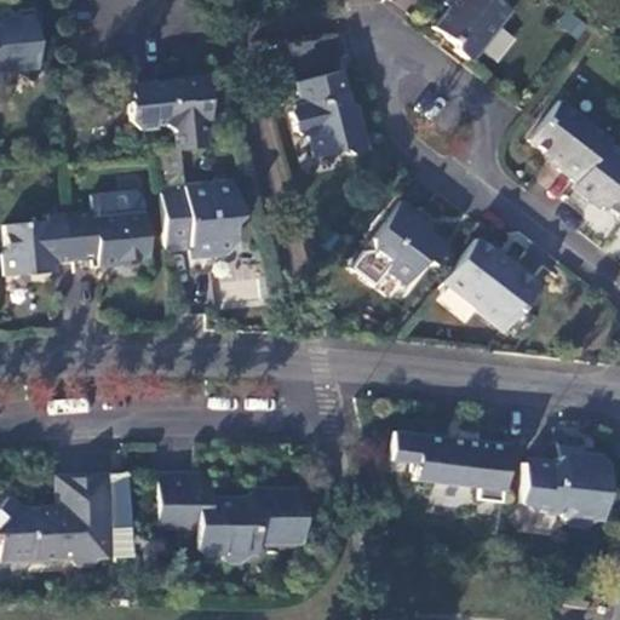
[(443,0),(442,4),(447,7),(431,28),(452,44),(453,51),(465,59),(471,59),(509,11),(504,7),(509,0),(443,0)]
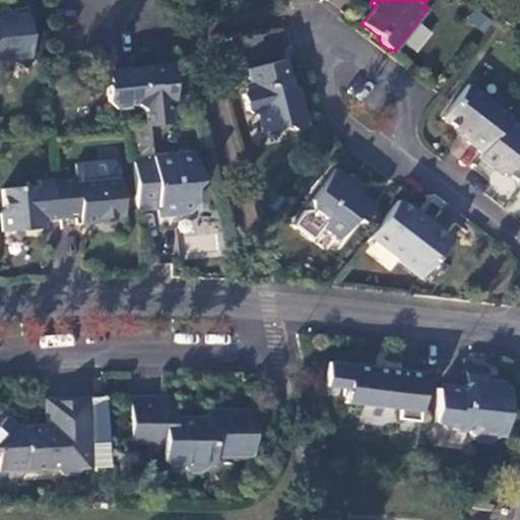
[(490,23),(477,14),(469,24),(481,34),(490,23)]
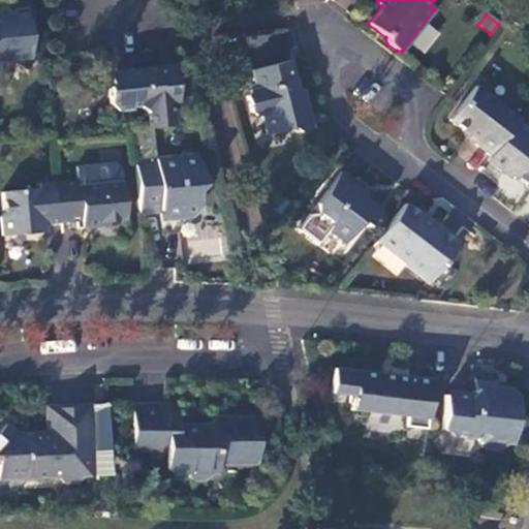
[(0,59),(30,57),(29,40),(24,36),(23,16),(0,18),(0,59)]
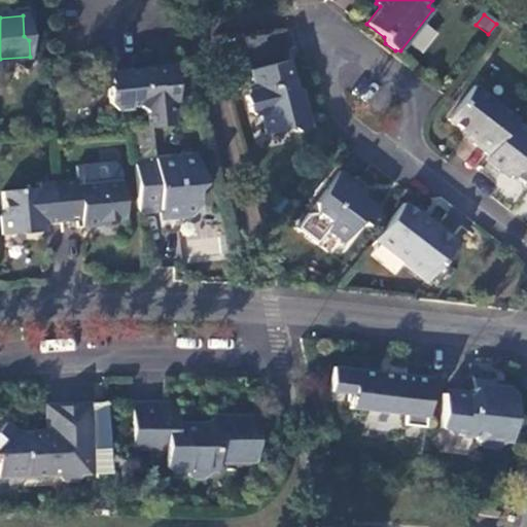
[(249,71),(253,89),(248,91),(245,97),(249,111),(255,115),(260,114),(266,135),(290,129),(296,132),(311,128),(301,91),(294,86),(287,61),(249,71)]
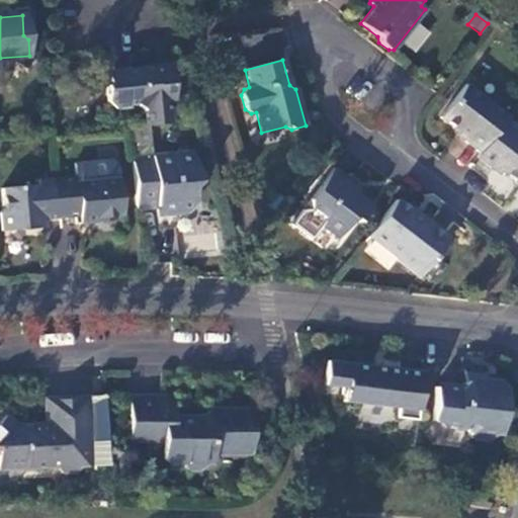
[(172,100),(169,65),(106,72),(107,85),(105,85),(106,102),(114,109),(128,107),(128,105),(135,104),(143,111),(145,126),(170,123),(168,101),(172,100)]
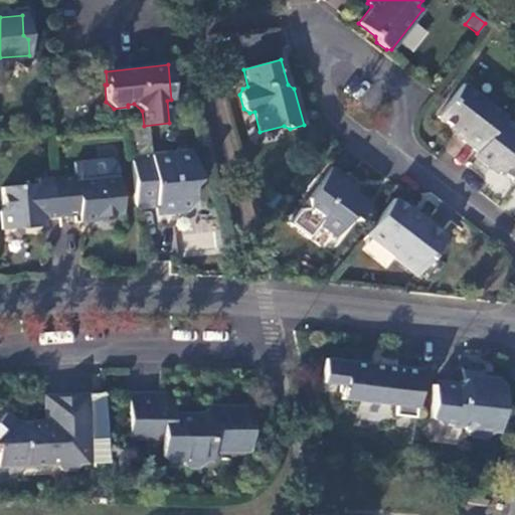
[(477,152),(500,123),(504,117),(463,84),(438,117),(465,138),(463,141),(477,152)]
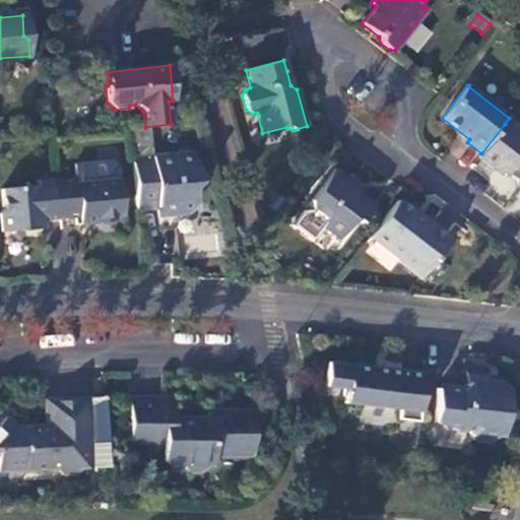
[(481,153),(478,157),(493,169),(495,167),(519,186),(519,135),(505,124),(481,153)]
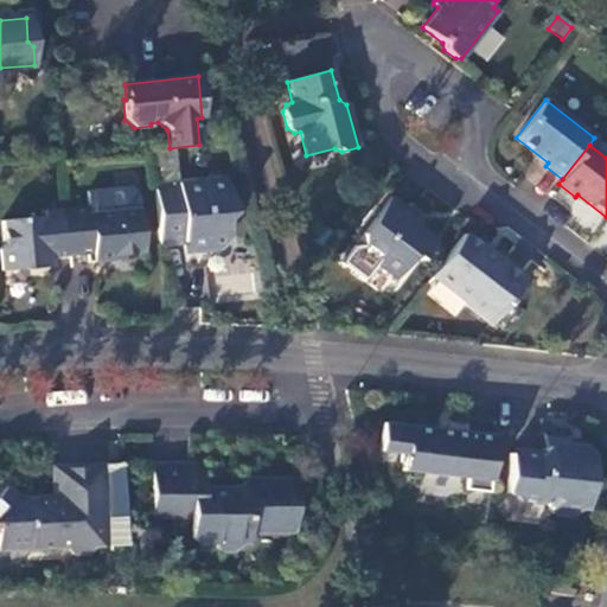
[(225,181),(154,189),(159,243),(183,241),(192,249),(221,246),(229,236),(228,224),(234,216),(225,181)]
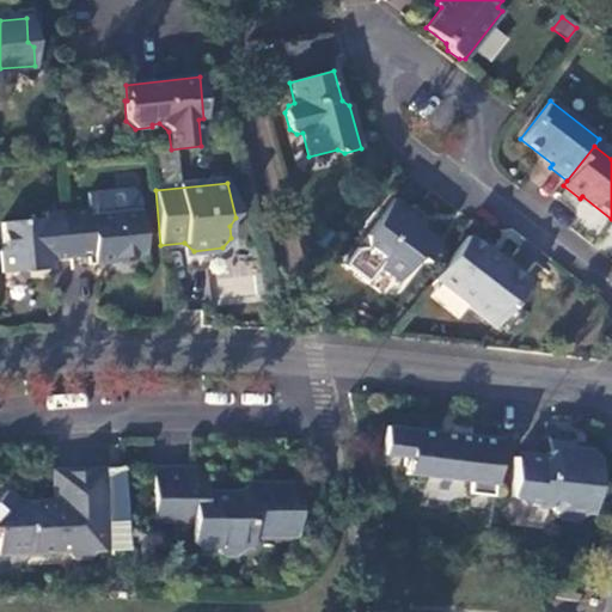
[(89,206),(90,212),(139,207),(138,193),(132,187),(93,190),(89,197),(89,206)]
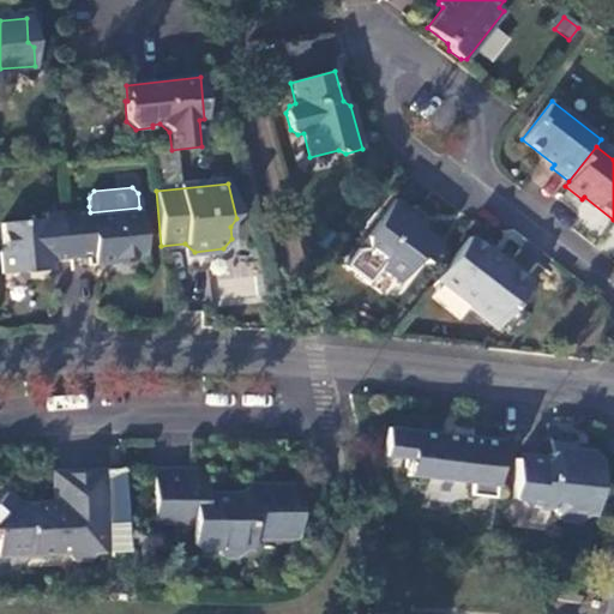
[(396,199),(366,236),(368,248),(356,250),(344,265),(368,284),(380,268),(401,282),(419,259),(426,264),(441,244),(410,220),(415,215),(396,199)]
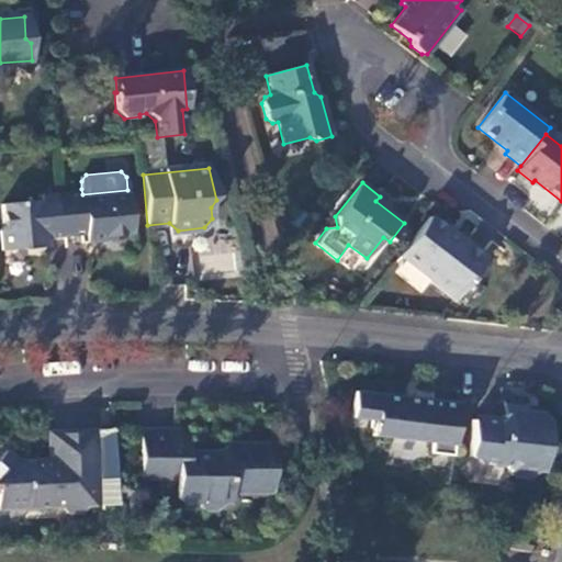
[(62,191),(66,235),(86,234),(87,240),(113,238),(112,234),(132,232),(127,190),(82,194),(81,189),(62,191)]
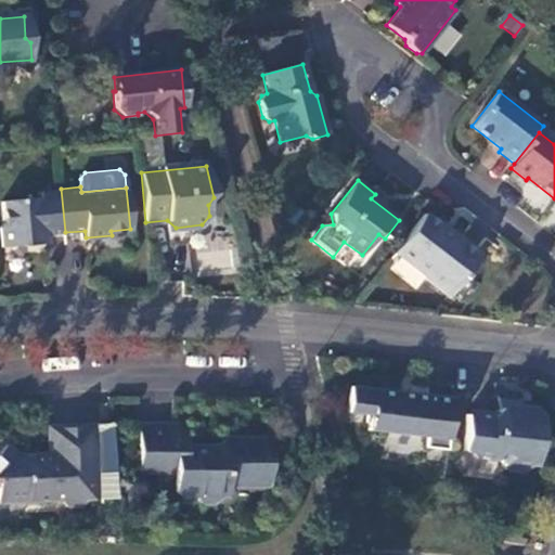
[(65,232),(61,189),(40,190),(41,195),(0,199),(2,221),(0,223),(0,239),(1,246),(47,242),(46,234),(65,232)]
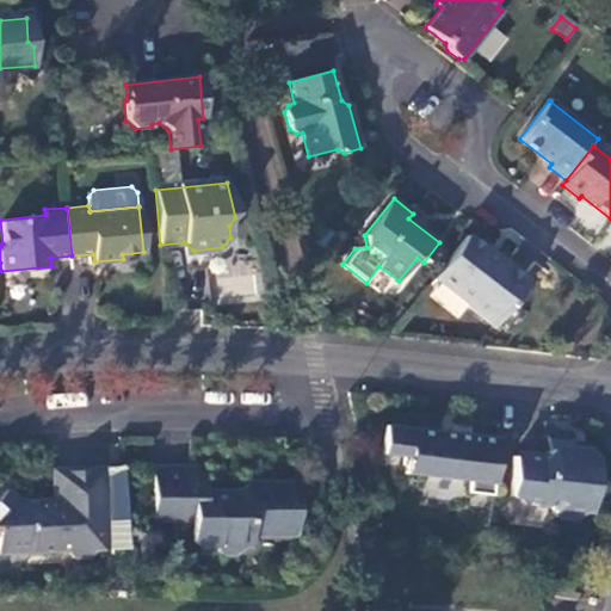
[(467,235),(433,278),(469,306),(467,308),(493,328),(512,304),(507,300),(525,277),(504,260),(503,263),(467,235)]
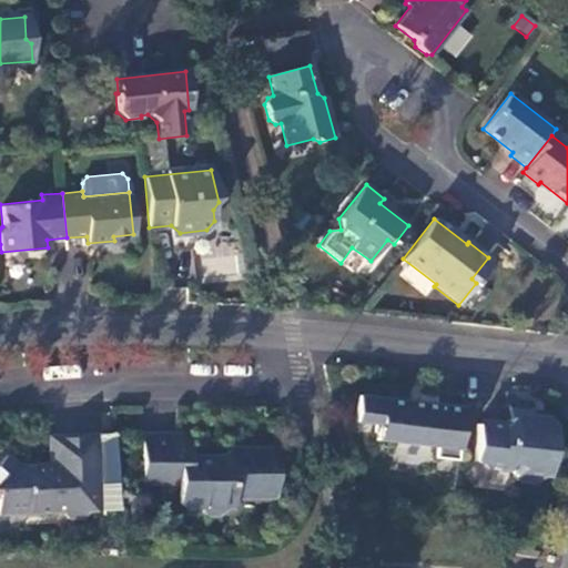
[(200,242),(200,276),(237,276),(237,242),(200,242)]
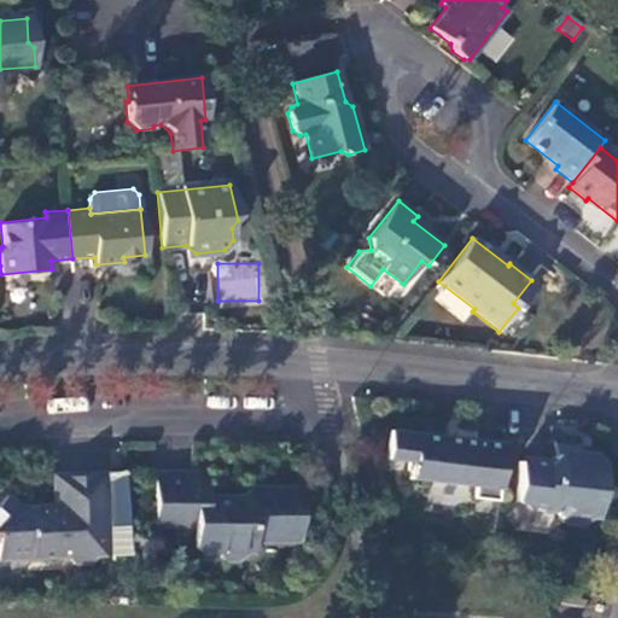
[(472,499),(496,501),(503,443),(474,441),(389,430),(385,459),(408,461),(407,470),(410,471),(409,478),(473,485),(472,499)]
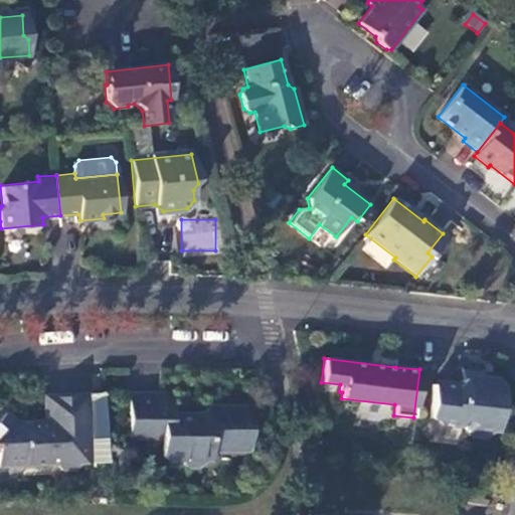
[(432,384),(428,417),(440,424),(460,426),(467,437),(485,439),(492,433),(492,427),(498,427),(502,386),(496,379),(477,377),(477,380),(465,379),(454,387),(432,384)]
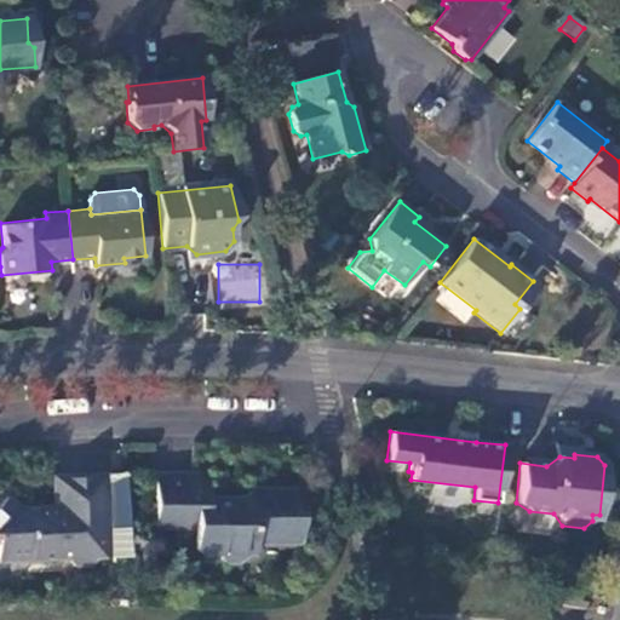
[(154,474),(154,528),(176,528),(181,523),(185,523),(194,532),(194,549),(200,555),(216,555),(224,563),(240,563),(248,555),(254,555),(254,545),(302,545),(302,491),(250,489),(235,504),(216,504),(207,494),(207,474),(154,474)]
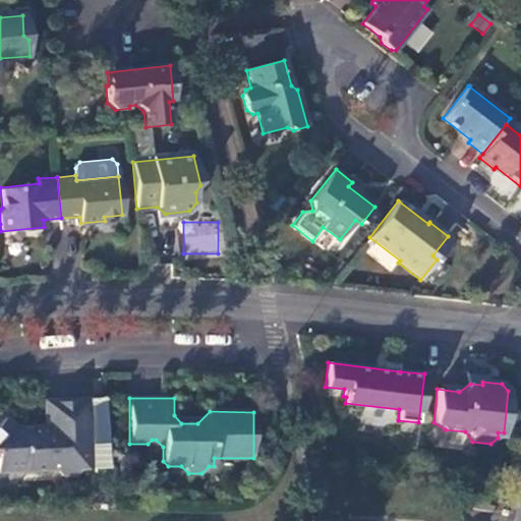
[(6,417),(0,423),(0,472),(56,470),(62,476),(76,475),(82,469),(92,469),(89,399),(44,400),(45,426),(16,427),(6,417)]
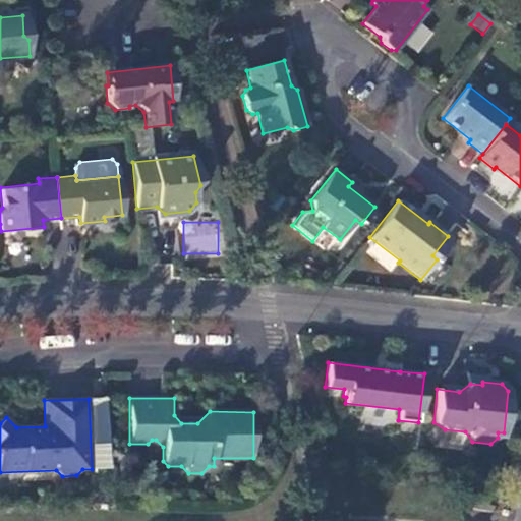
[(491,501),(474,498),(472,510),(489,514),(491,501)]
